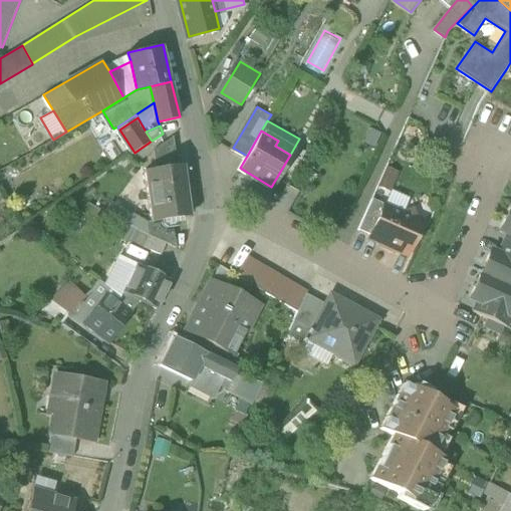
[(155,149),(158,167),(179,164),(175,136),(158,147),(155,149)]
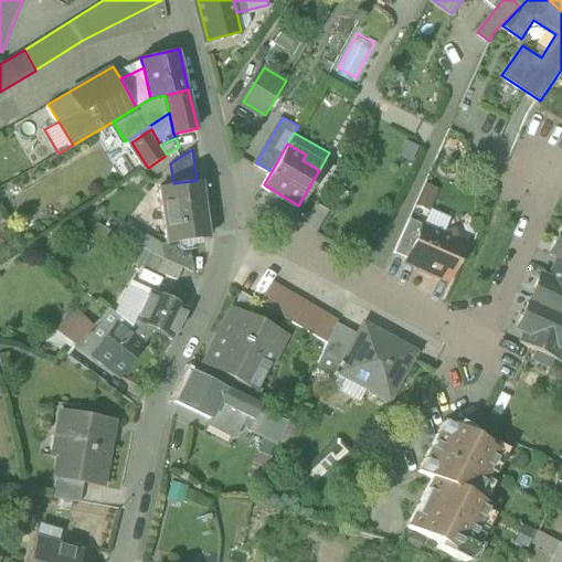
[(168,241),(169,243),(191,240),(208,237),(200,180),(197,180),(173,183),(160,186),(168,241)]
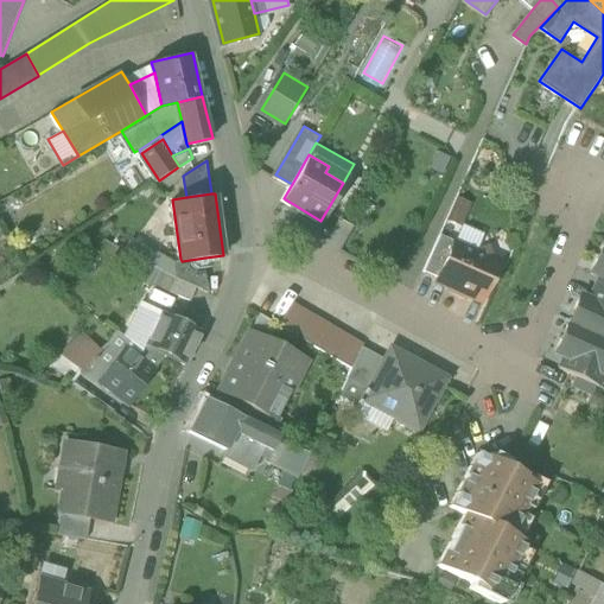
[(463,224),(464,222),(474,202),(458,195),(449,218),(463,224)]
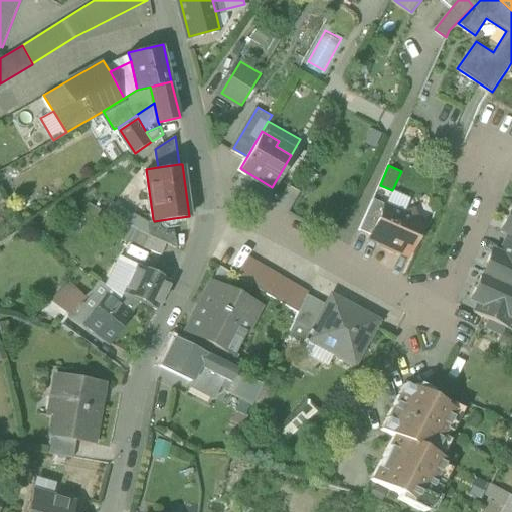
[(386,203),(406,212),(413,197),(393,188),(392,190),(386,203)]
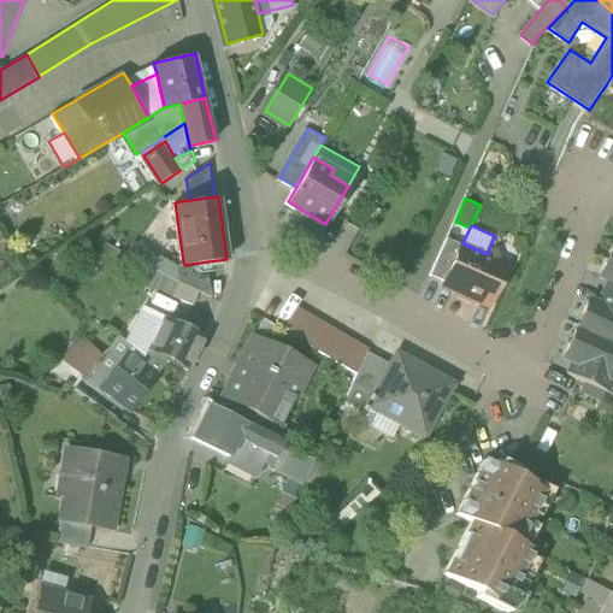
[(431,273),(446,281),(463,243),(448,237),(431,273)]
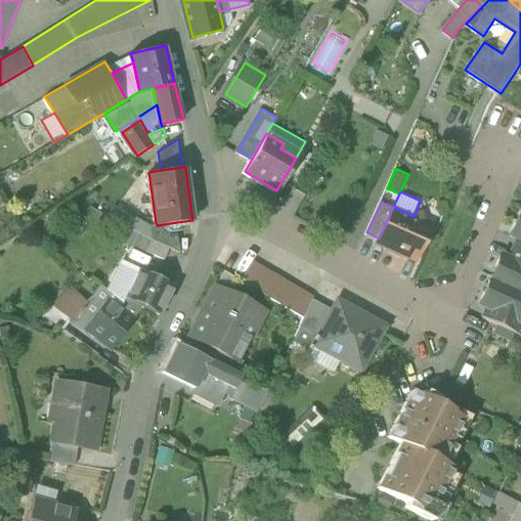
[(141,231),(153,239),(153,237),(150,224),(115,204),(109,214),(141,231)]
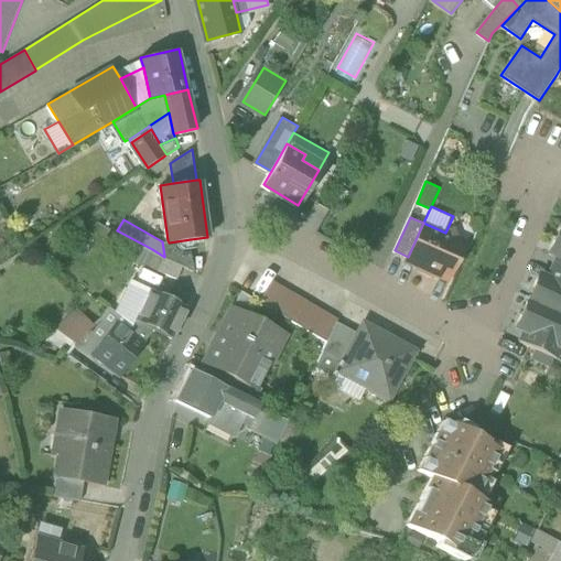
[(407,259),(449,278),(456,261),(466,258),(463,248),(465,241),(459,238),(455,228),(445,233),(423,223),(408,257),(407,259)]
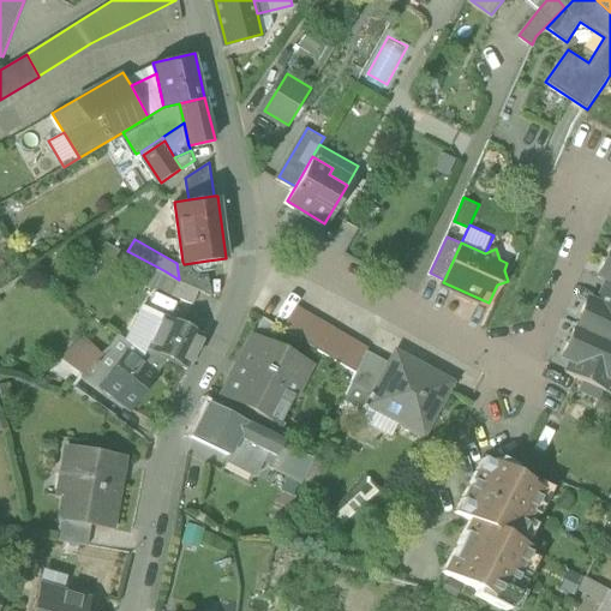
[(610,252),(600,273),(610,276),(610,252)]
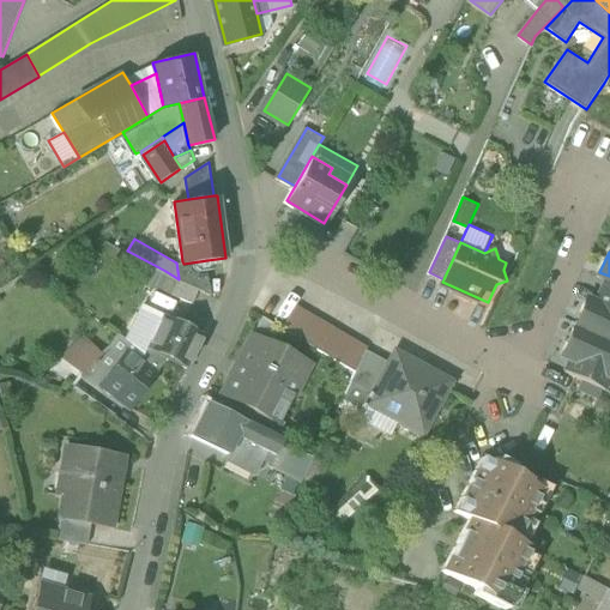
[(179,278),(213,294),(207,260),(183,264),(182,261),(176,263),(179,278)]
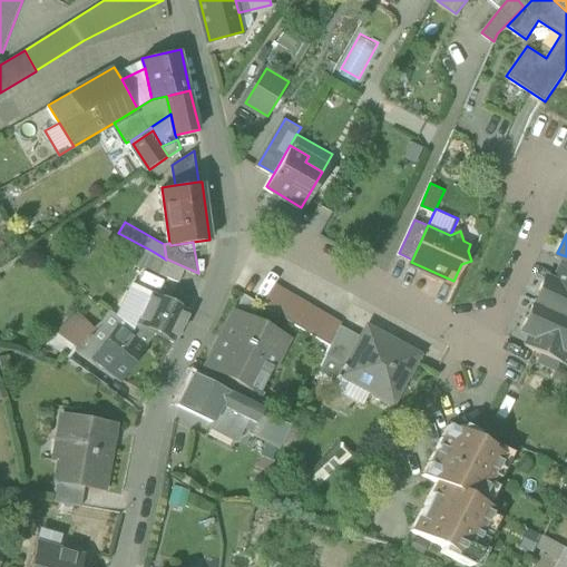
[(160,272),(166,260),(154,252),(145,265),(160,272)]
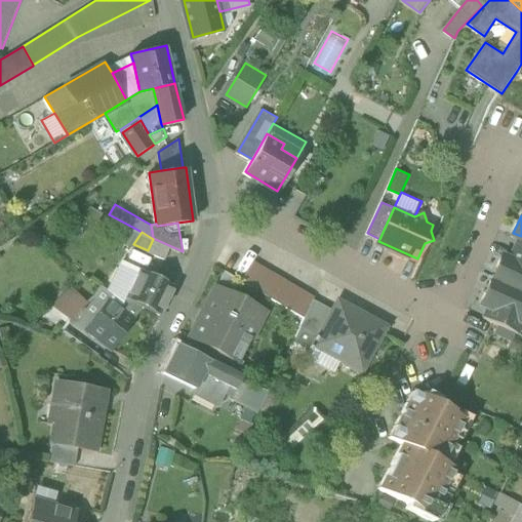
[(148,250),(166,258),(171,247),(153,239),(148,250)]
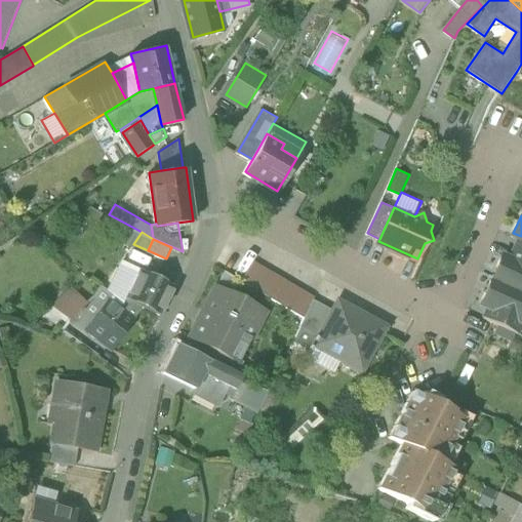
[(521,250),(516,247),(511,258),(521,264),(521,250)]
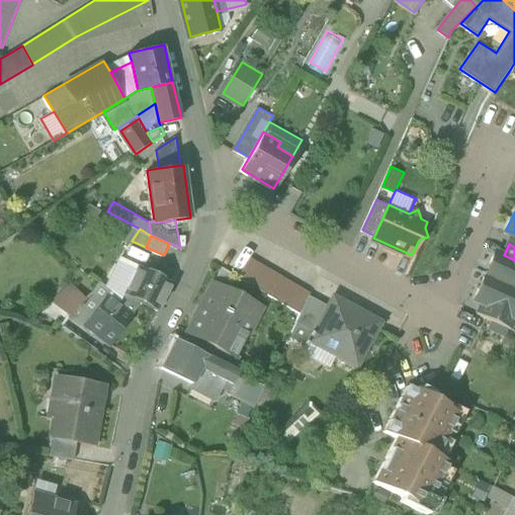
[(497,252),(486,275),(514,287),(514,260),(504,255),(497,252)]
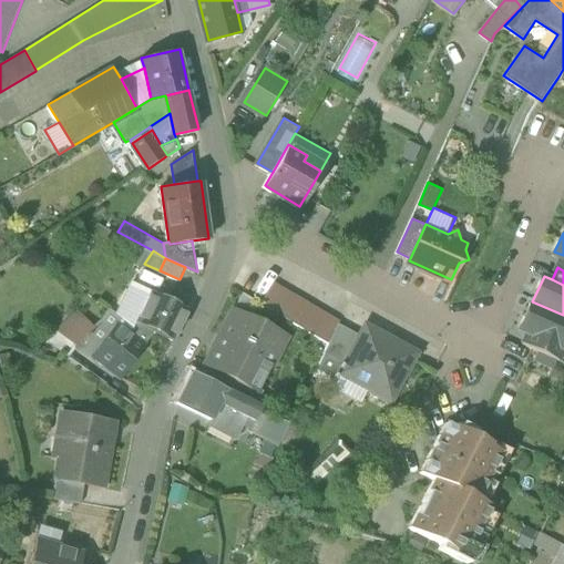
[(137,321),(153,289),(132,279),(116,313),(123,318),(122,320),(134,330),(137,321)]
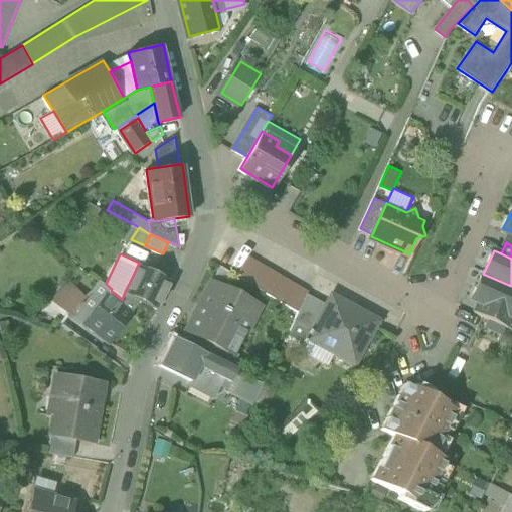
[(237,275),(299,311),(309,293),(310,290),(250,253),(237,275)]
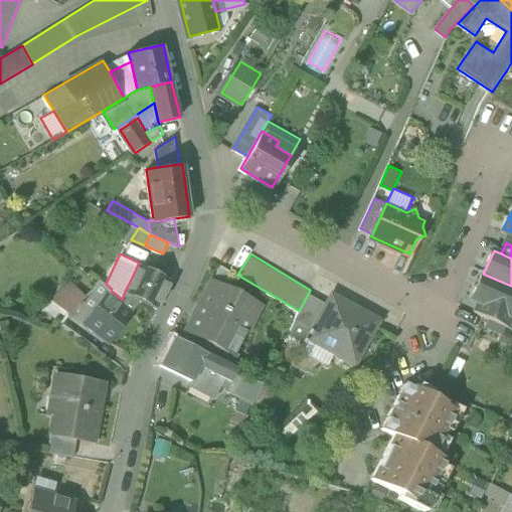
[(140,300),(158,308),(172,279),(139,263),(125,292),(140,300)]
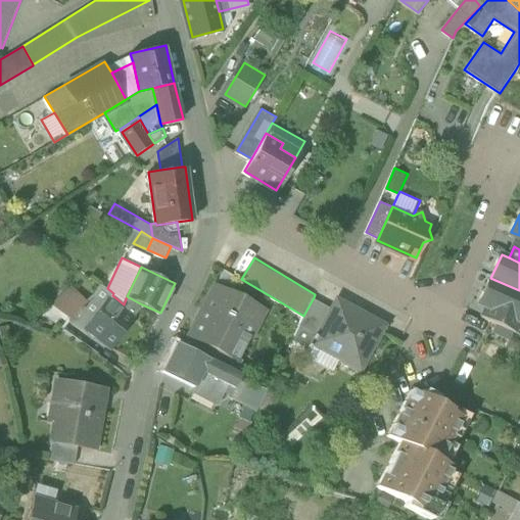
[(519,290),(490,278),(480,301),(488,304),(519,318),(519,290)]
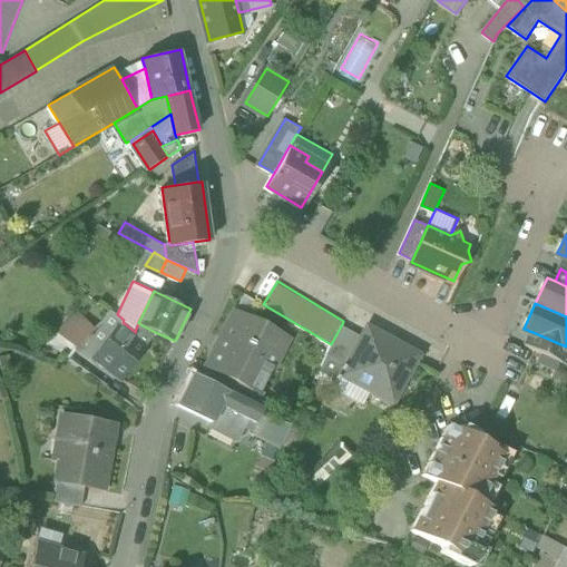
[(256,388),(260,390),(274,363),(263,358),(277,329),(237,309),(209,364),(220,369),(256,388)]
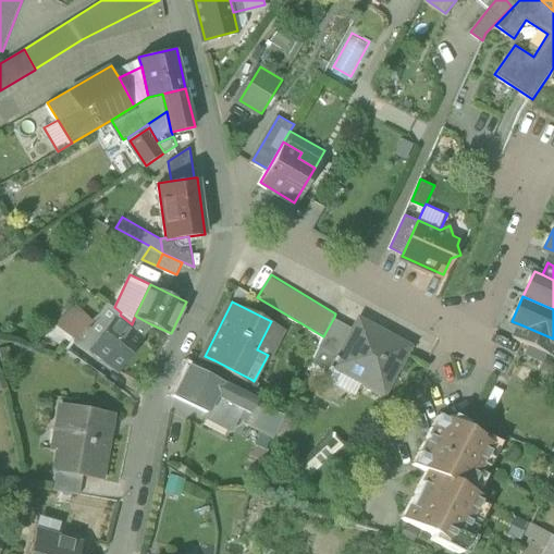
[(103,312),(115,321),(120,315),(121,312),(114,307),(110,304),(105,312),(103,312)]
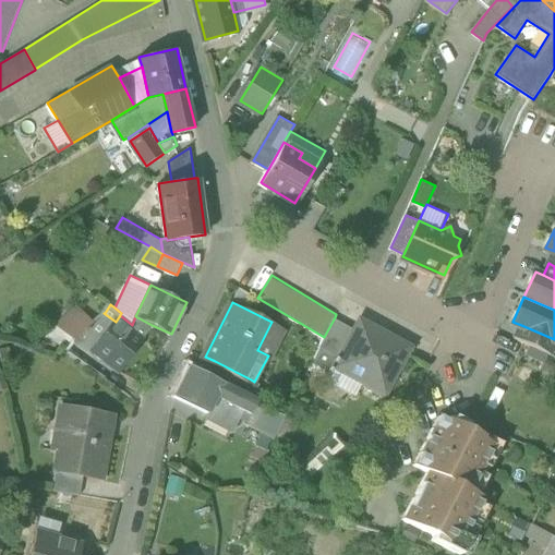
[(60,327),(77,338),(92,325),(96,321),(83,308),(60,327)]
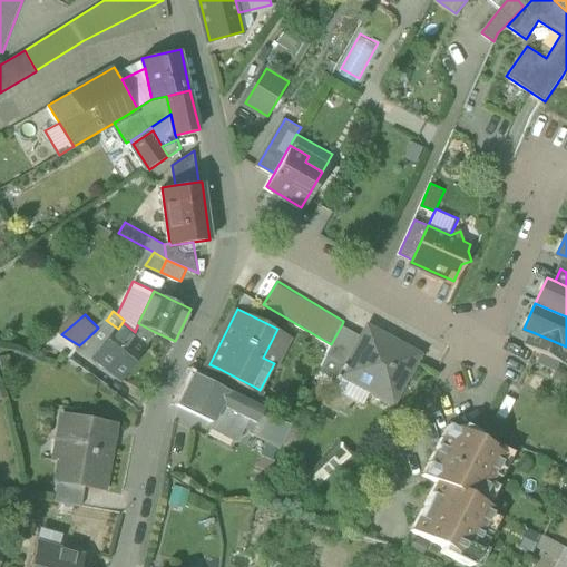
[(98,328),(94,332),(107,343),(118,329),(106,320),(98,328)]
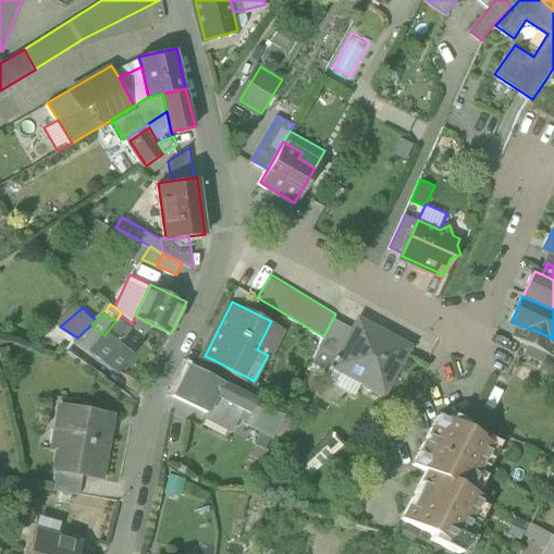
[(94,349),(120,368),(136,347),(144,335),(132,324),(120,315),(115,321),(105,335),(91,324),(77,337),(94,349)]
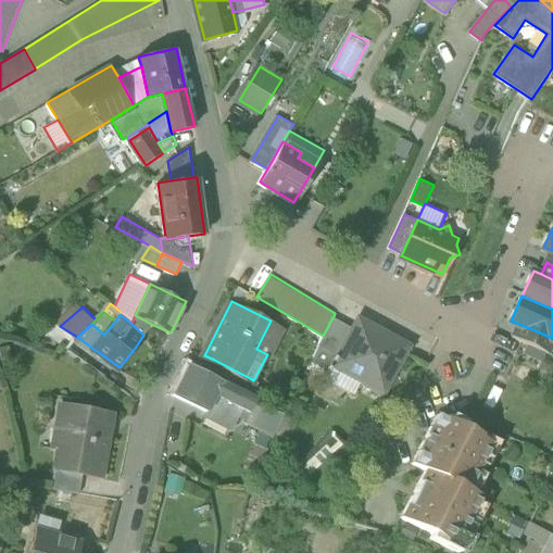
[(132,324),(143,335),(151,324),(135,315),(132,324)]
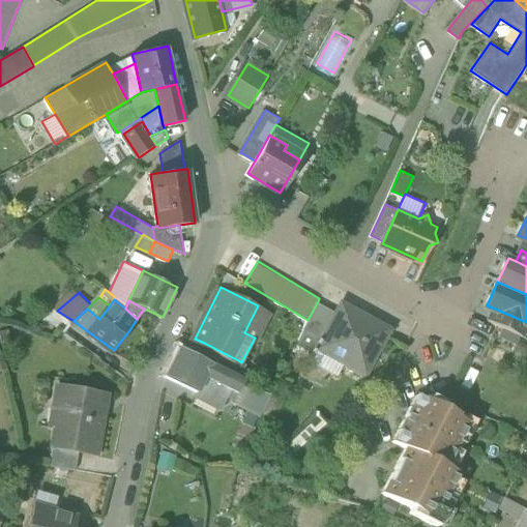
[(337,312),(318,301),(308,320),(304,327),(322,338),(337,312)]
